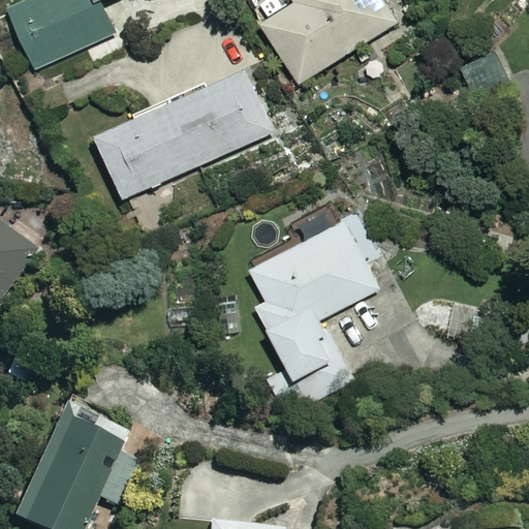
[(31,0),(8,10),(37,72),(116,36),(100,2),(104,0),(31,0)]
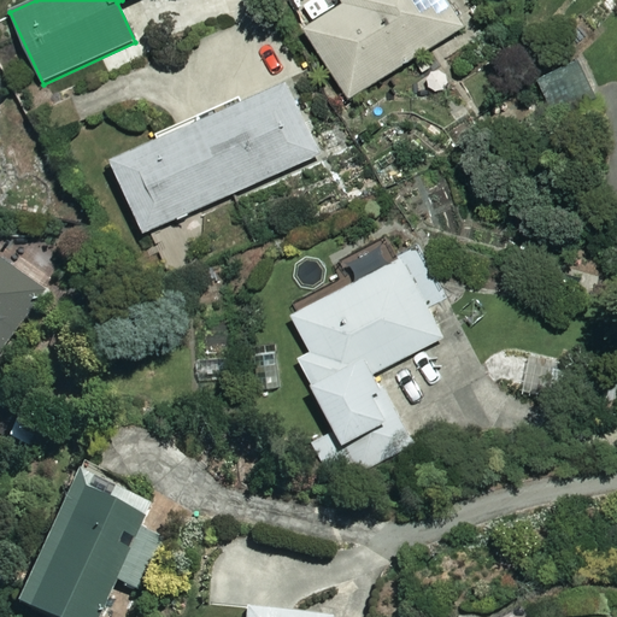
[(353,0),(306,29),(350,99),(466,28),(450,0),(353,0)]
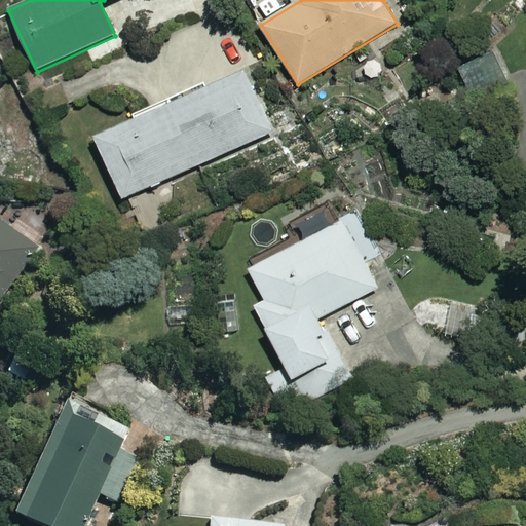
[(509,81),(491,53),(459,73),(477,101),(509,81)]
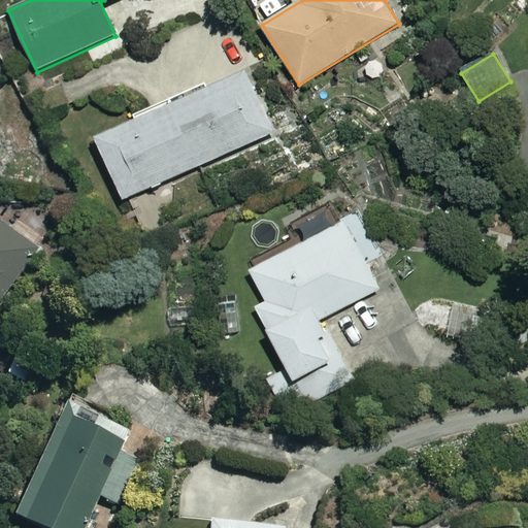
[(274,132),(246,70),(97,137),(124,199),(274,132)]
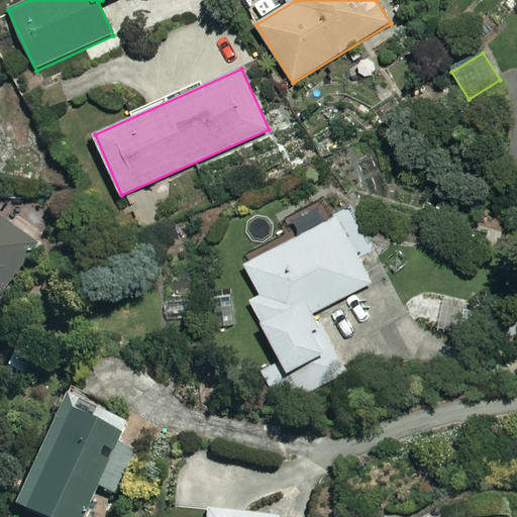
[(371,250),(350,210),(245,265),(261,295),(250,300),(288,373),(332,349),(313,313),(373,283),(358,256),(371,250)]
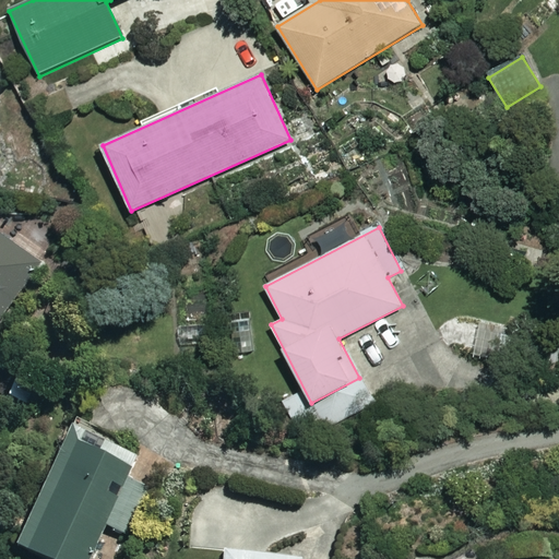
[(0,322),(39,263),(0,237),(0,322)]
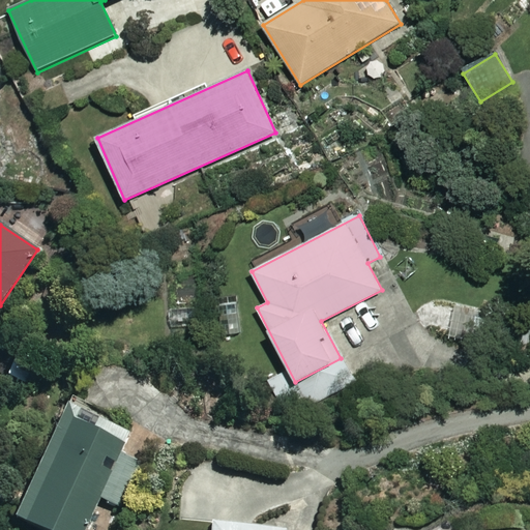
[(240,301),(219,302),(223,334),(243,332),(240,301)]
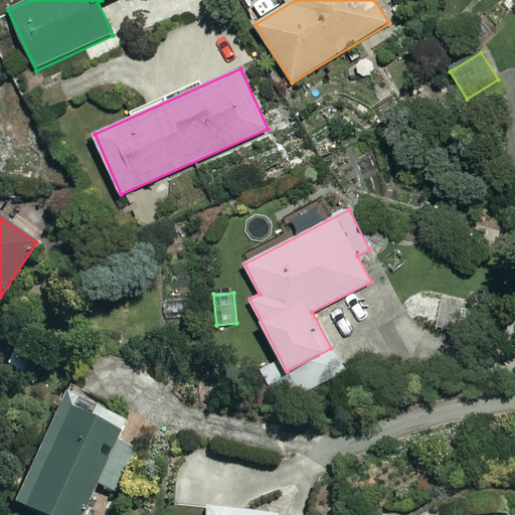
[(125,422),(63,394),(12,508),(28,514),(80,514),(95,485),(112,493),(132,450),(115,443),(125,422)]
